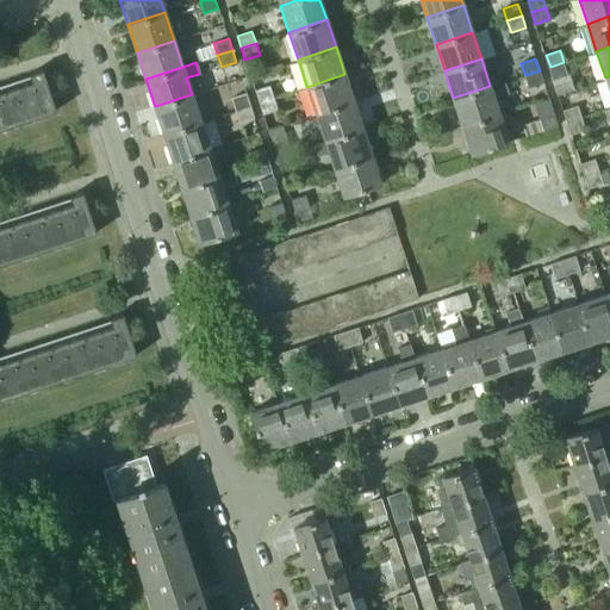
[(564,62),(551,67),(554,79),(568,74),(564,62)]
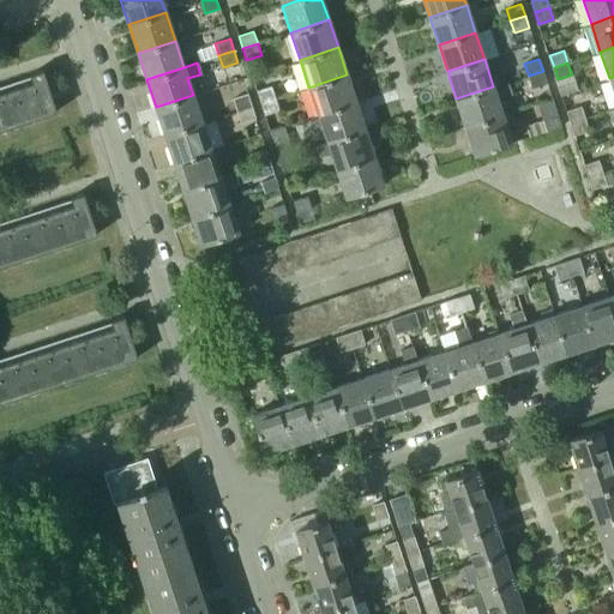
[(0,91),(0,128),(55,110),(42,70),(29,74),(31,82),(0,91)]
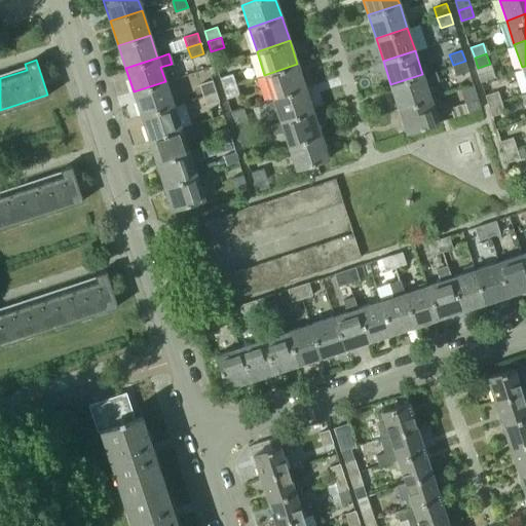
[(465,61),(453,65),(456,75),(468,71),(465,61)]
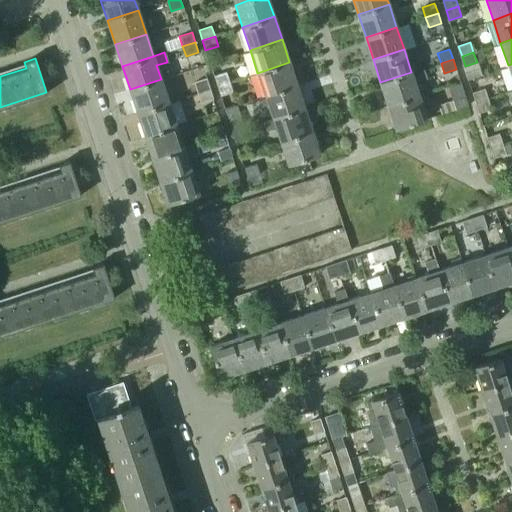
[(296,84),(289,62),(257,73),(264,95),(296,84)]
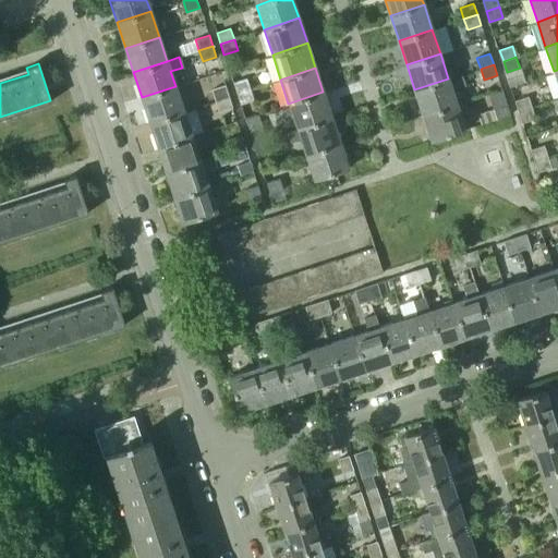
[(414,89),(423,114),(456,104),(451,89),(465,85),(462,75),(448,80),(448,79),(414,89)]
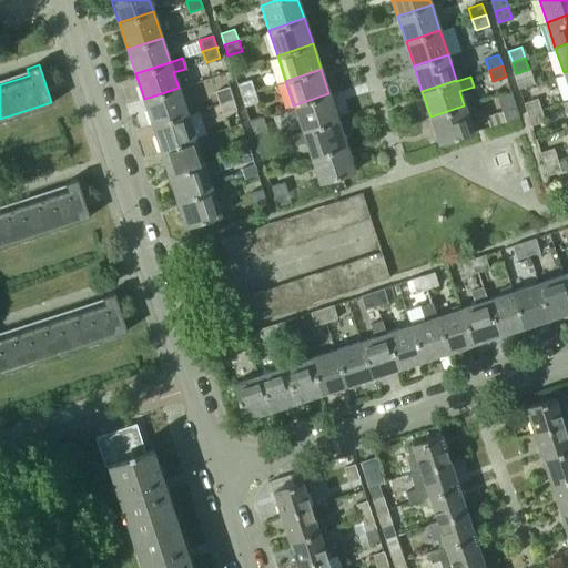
[(255,91),(252,80),(237,84),(242,95),(255,91)]
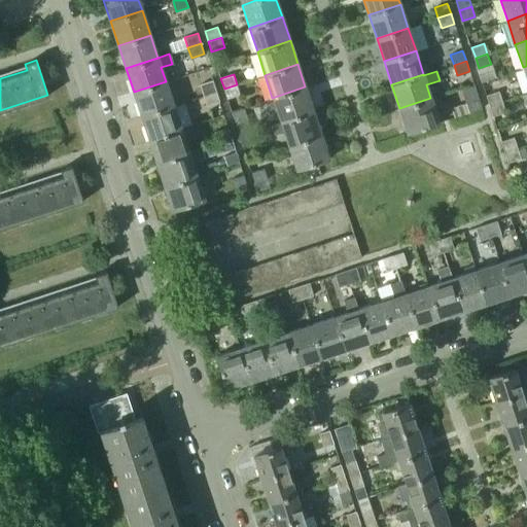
[(204,95),(216,91),(213,80),(200,84),(204,95)]
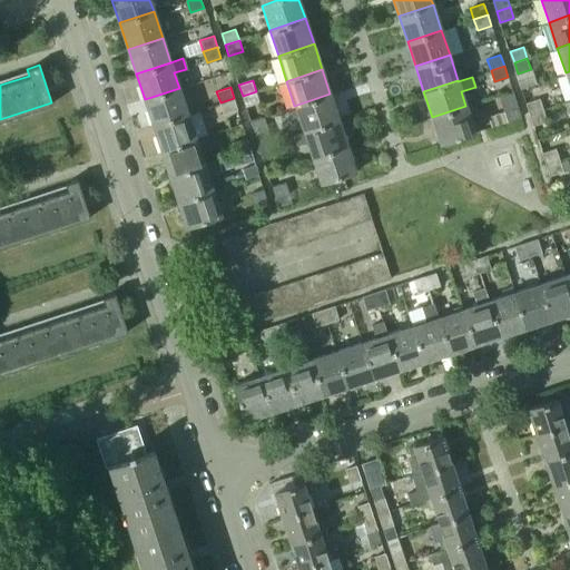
[(187,114),(179,88),(145,99),(153,125),(187,114)]
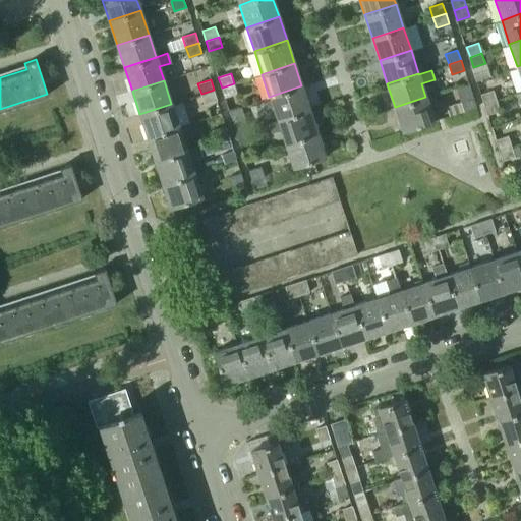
[(222,88),(225,98),(237,94),(234,83),(222,88)]
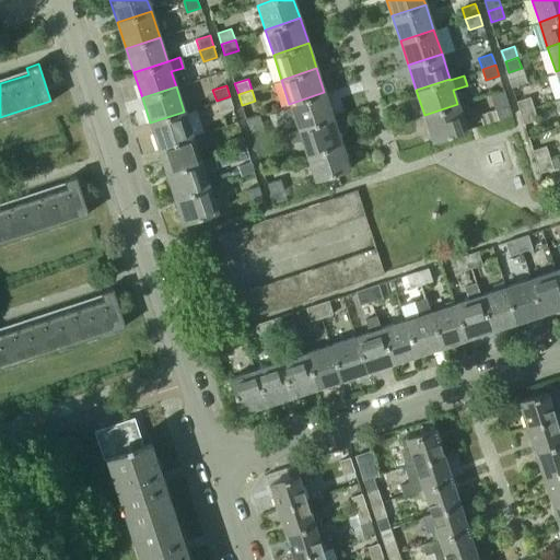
[(490,95),(493,107),(508,103),(504,91),(490,95)]
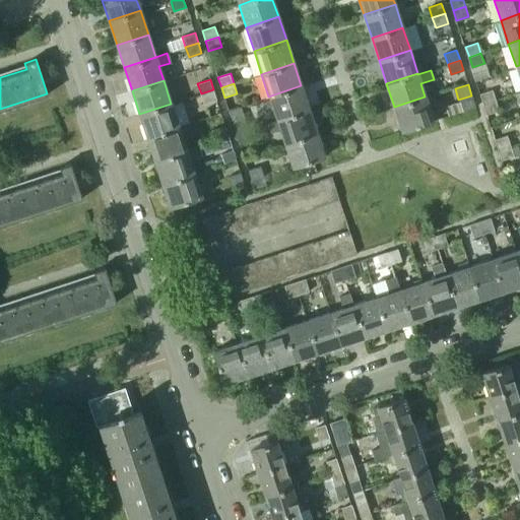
[(309,110),(301,85),(268,96),(276,120),(309,110)]
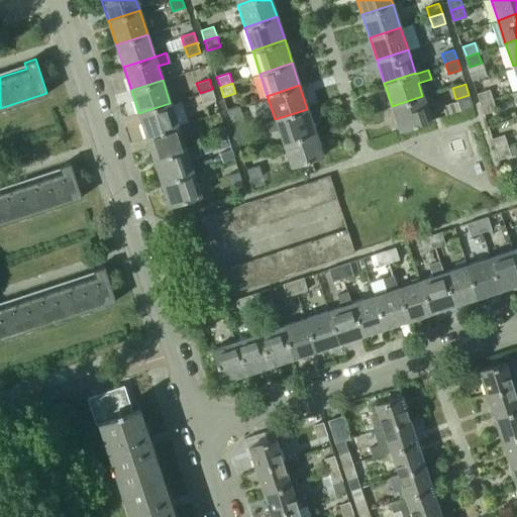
[(203,103),(215,99),(212,89),(200,93),(203,103)]
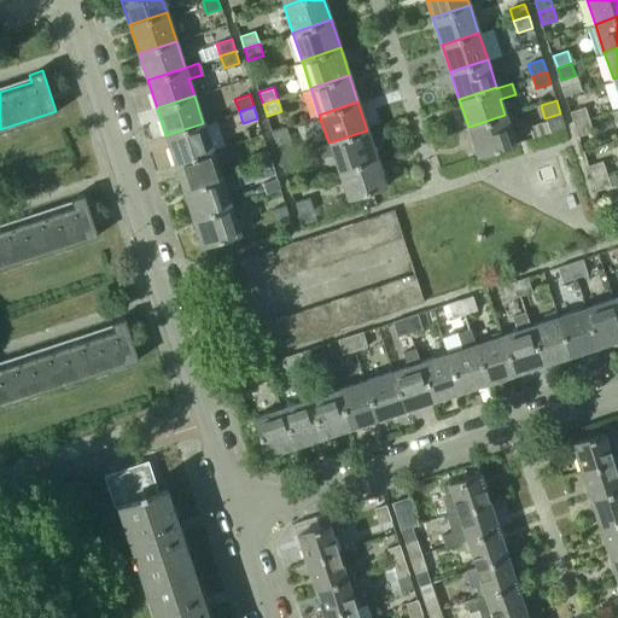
[(576,123),(589,118),(586,106),(571,111),(576,123)]
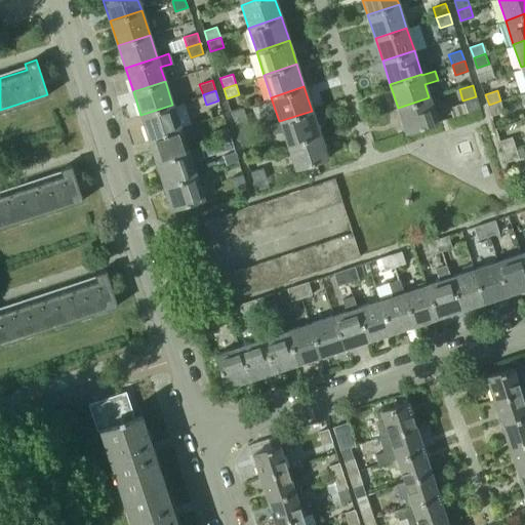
[(429,97),(398,108),(406,132),(437,122),(433,108),(442,105),(439,94),(430,97),(429,97)]
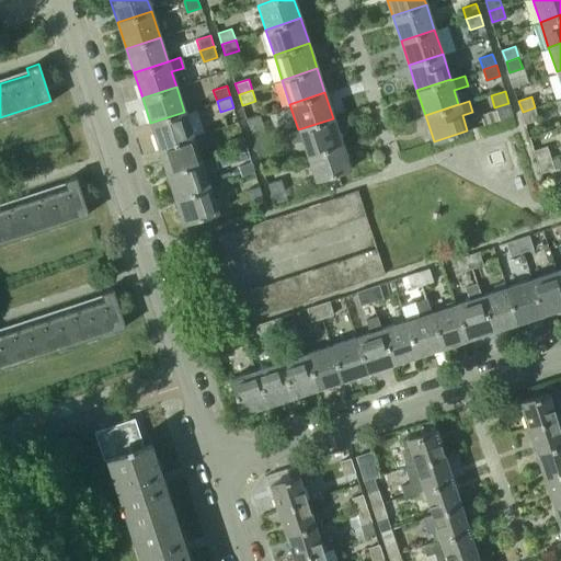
[(513,115),(508,103),(494,107),(499,119),(513,115)]
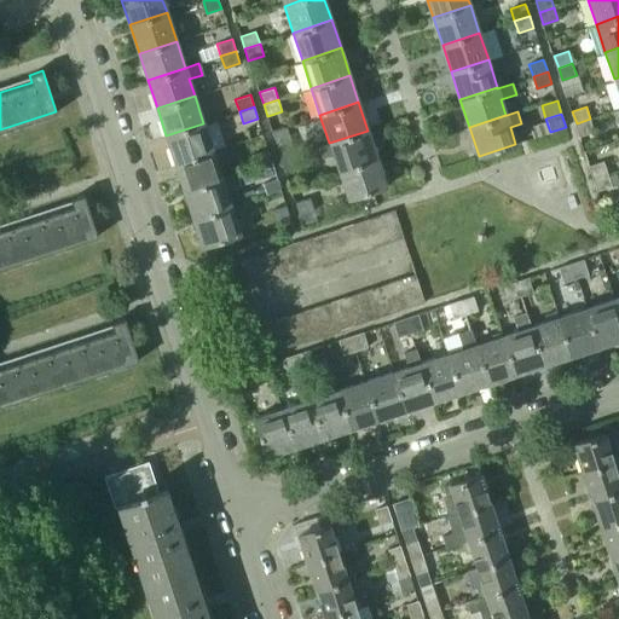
[(590,119),(577,123),(580,136),(595,131),(590,119)]
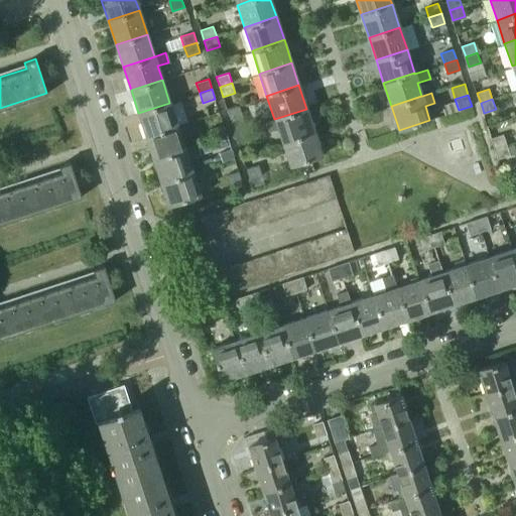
[(138,113),(146,136),(177,126),(169,103),(138,113)]
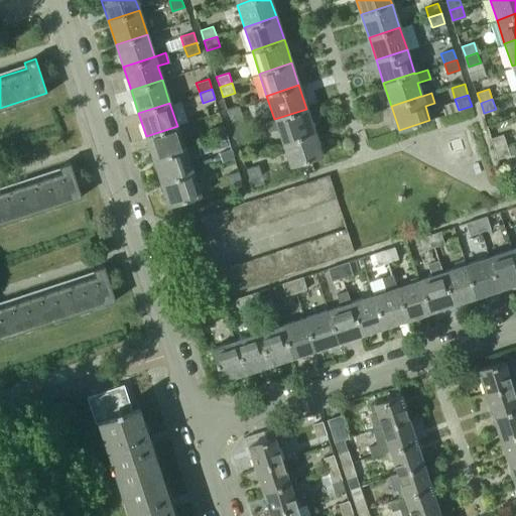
[(274,119),(281,142),(314,131),(306,109),(274,119)]
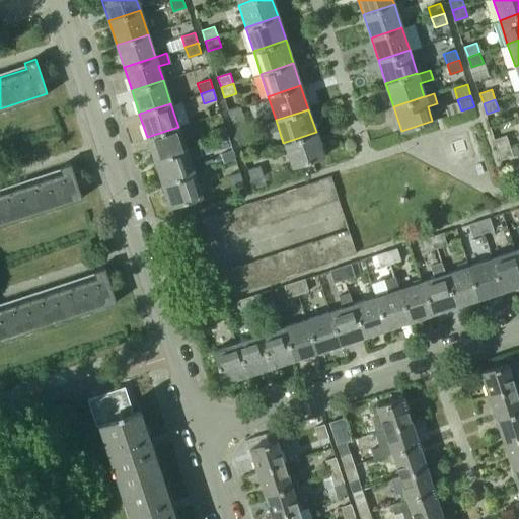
[(247,128),(244,119),(232,123),(235,132),(247,128)]
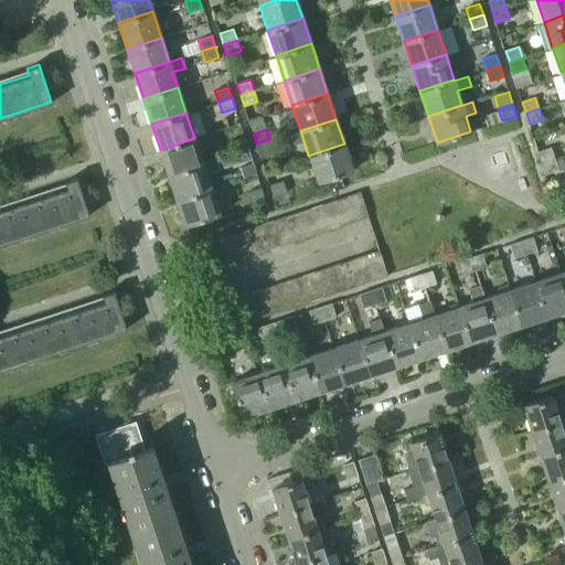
[(235,151),(249,147),(246,136),(232,140),(235,151)]
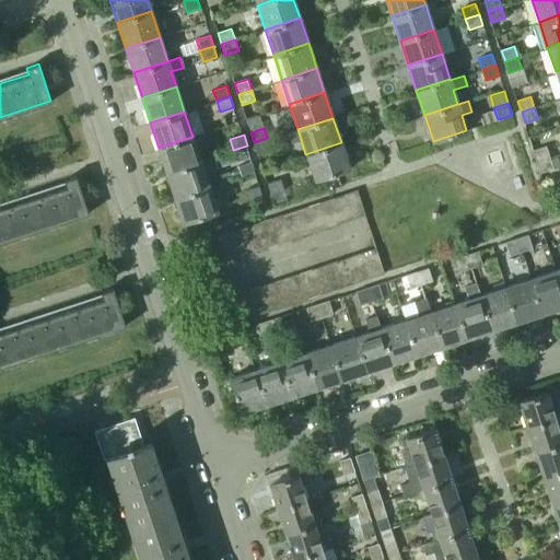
[(200,161),(193,137),(159,148),(166,173),(200,161)]
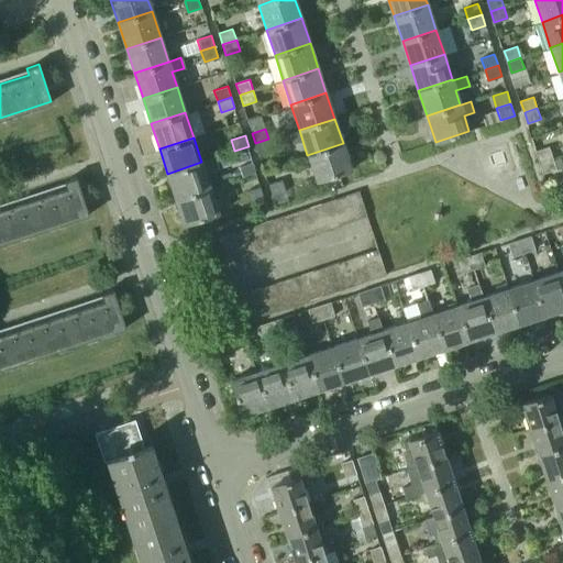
[(255,143),(258,154),(272,150),(268,139),(255,143)]
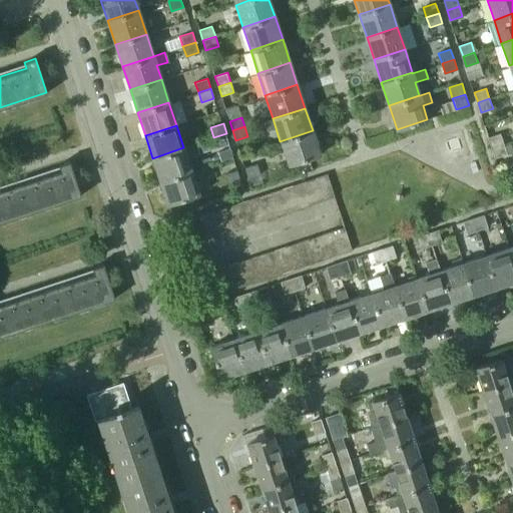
[(320,154),(313,130),(280,141),(288,164),(320,154)]
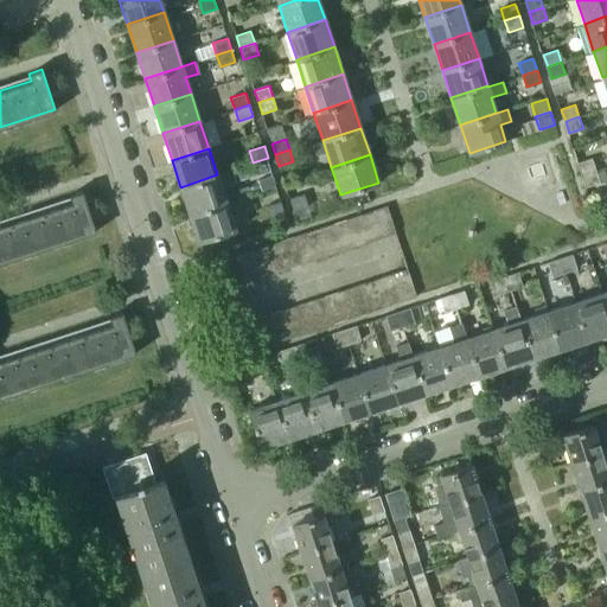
[(257,176),(272,170),(268,158),(253,163),(257,176)]
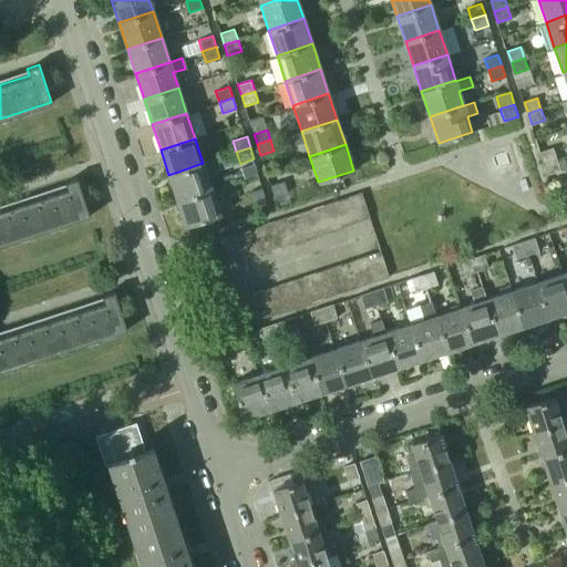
[(544,163),(557,158),(554,147),(539,152),(544,163)]
